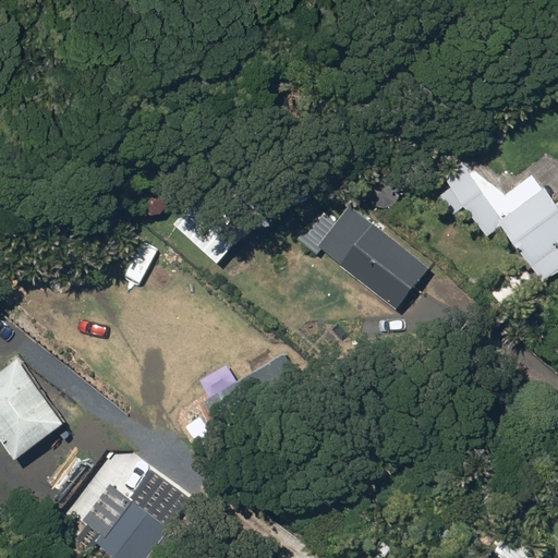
[(487,235),(501,226),(460,165),(446,174),(487,235)]
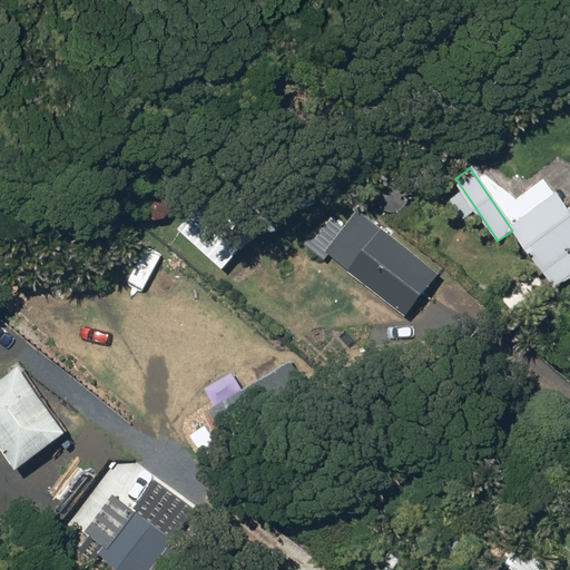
[(512,227),(556,287),(569,276),(569,210),(557,193),(512,227)]
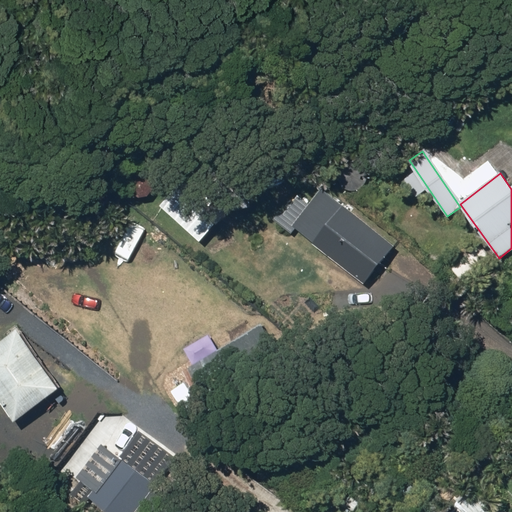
[(293,229),(363,284),(392,246),(323,191),(293,229)]
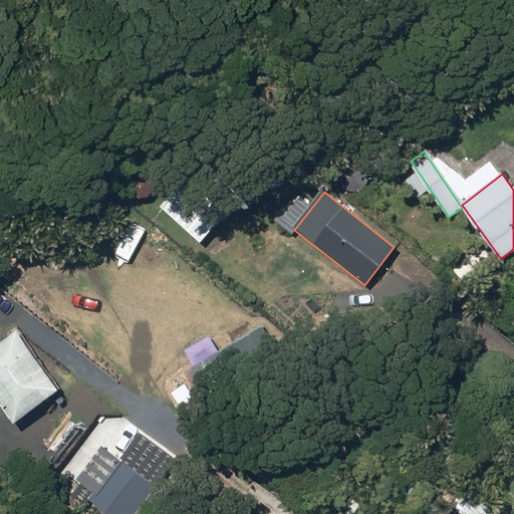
[(260,324),(216,351),(214,347),(186,365),(206,401),(280,355),(260,324)]
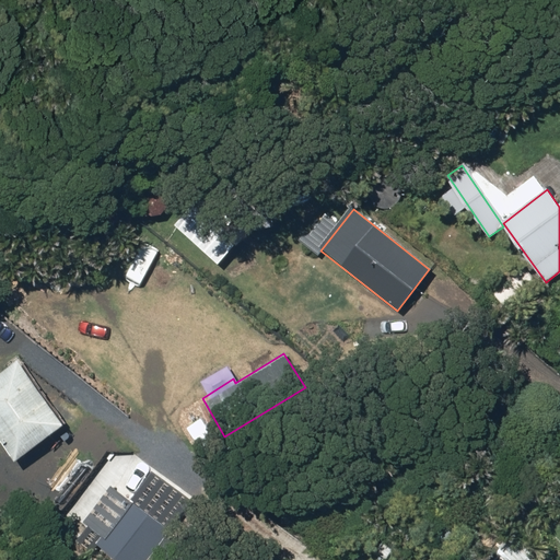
[(63,426),(18,361),(0,373),(0,444),(13,463),(63,426)]
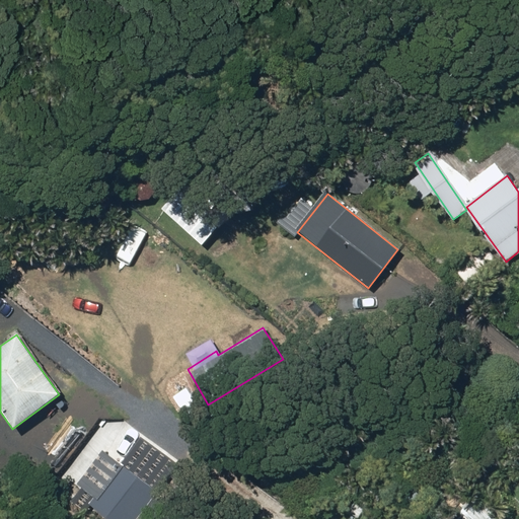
[(73,493),(108,518),(134,518),(175,462),(140,437),(120,465),(102,452),(73,493)]
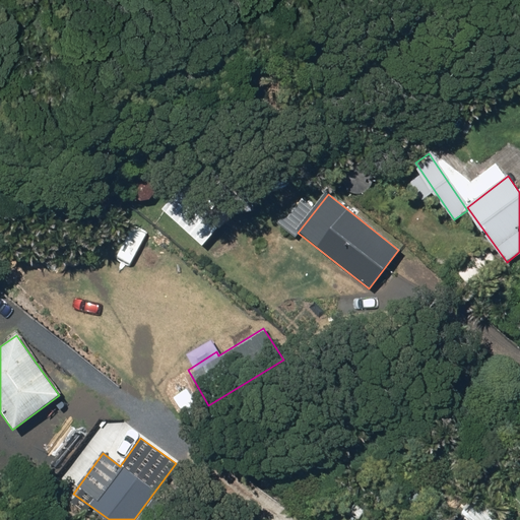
All buildings are outlined.
